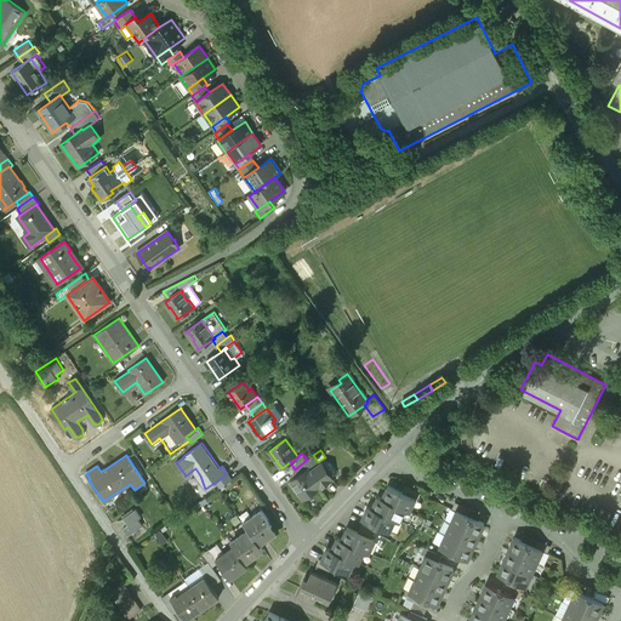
[(298,474),(308,468),(318,462),(313,455),(307,460),(295,469),(298,474)]
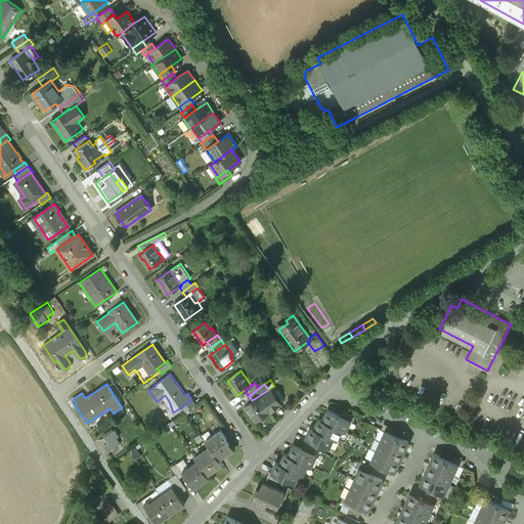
[(281,403),(271,390),(261,397),(260,395),(252,400),(245,405),(256,422),(281,403)]
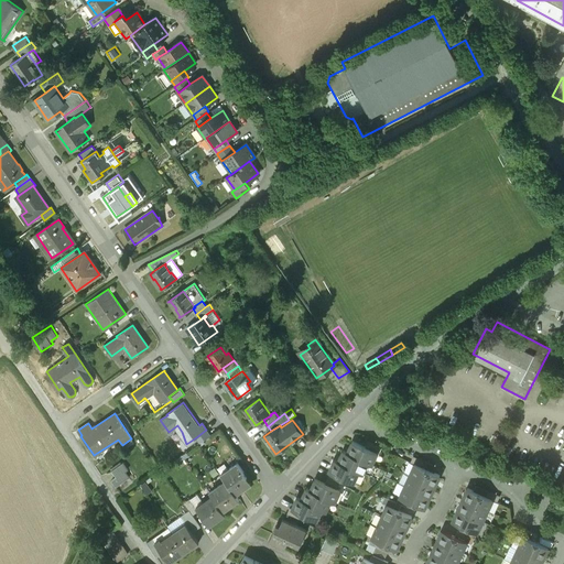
[(210,435),(206,430),(196,437),(199,442),(210,435)]
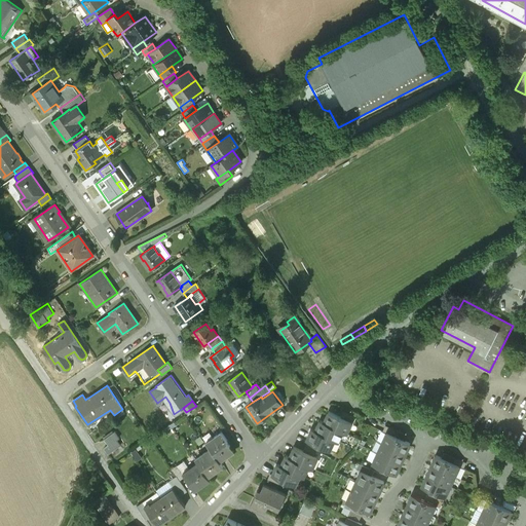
[(324,422),(343,430),(343,431),(346,433),(351,422),(340,417),(328,412),(324,421),(324,422)]
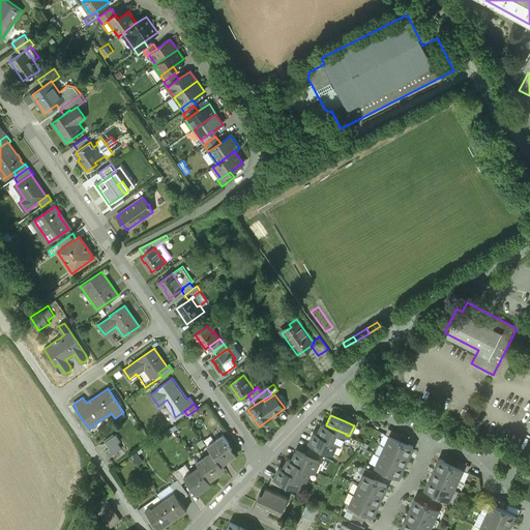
[(346,415),(343,420),(354,425),(357,420),(346,415)]
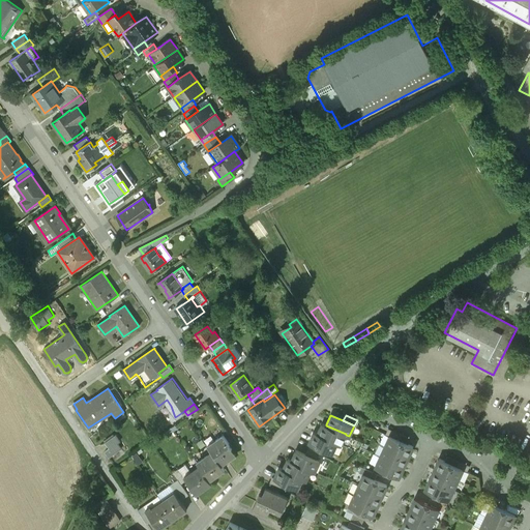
[(337,443),(336,443),(341,444),(346,435),(346,434),(326,425),(326,424),(322,423),(318,434),(337,443)]
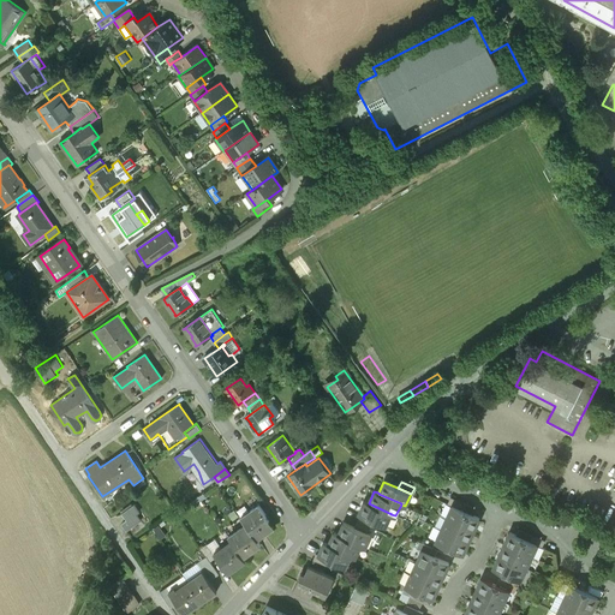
[(460,509),(464,502),(451,496),(447,503),(452,506),(460,509)]
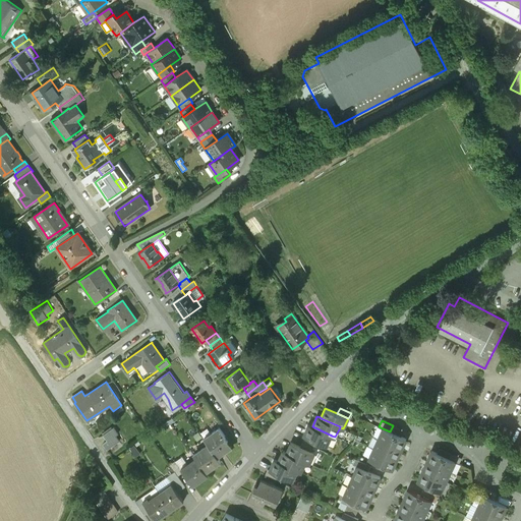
[(331,436),(332,436),(312,426),(308,424),(303,435),(305,436),(316,441),(327,446),(331,436)]
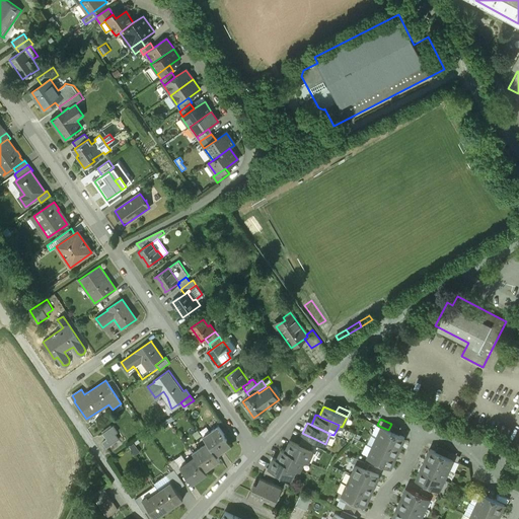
[(391,424),(388,430),(399,435),(402,429),(391,424)]
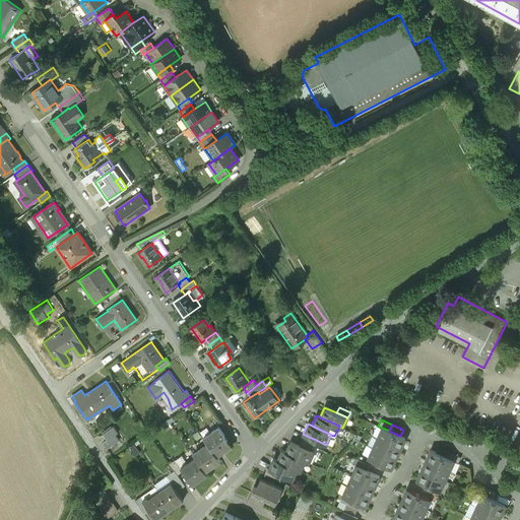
[(118,433),(113,427),(103,434),(107,440),(103,443),(107,449),(119,441),(115,435),(118,433)]
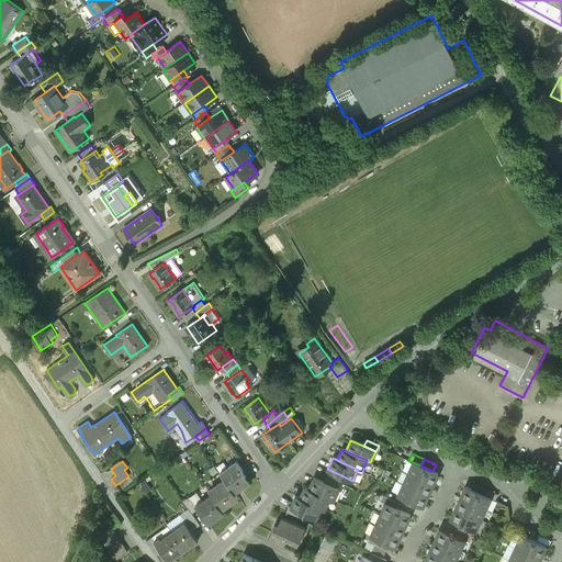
[(225,480),(234,493),(243,486),(242,485),(248,481),(249,482),(250,481),(236,461),(220,473),(225,480)]
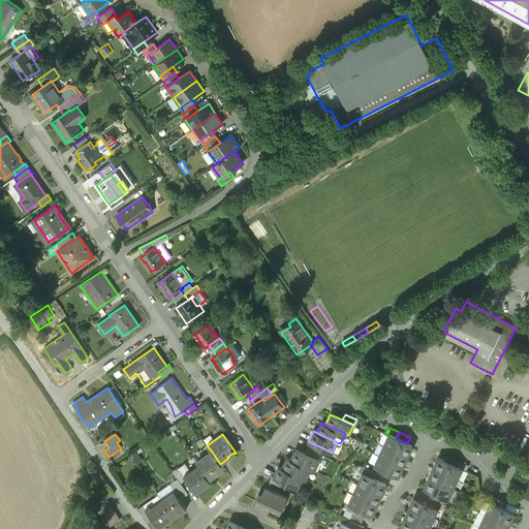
[(389,435),(384,444),(407,456),(408,457),(410,452),(410,450),(412,445),(407,443),(396,438),(389,435)]
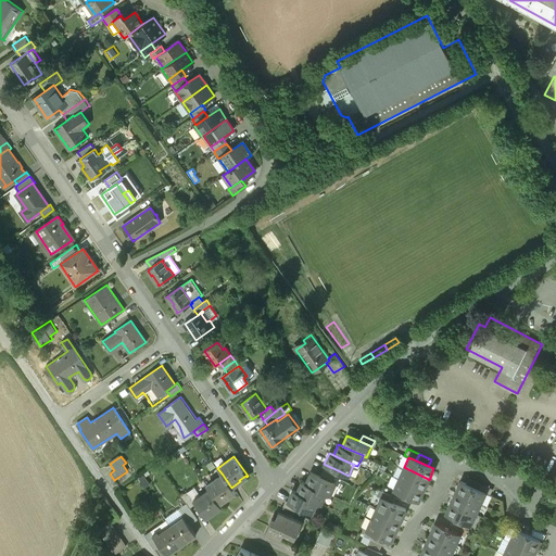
[(211,469),(216,466),(212,459),(206,464),(211,469)]
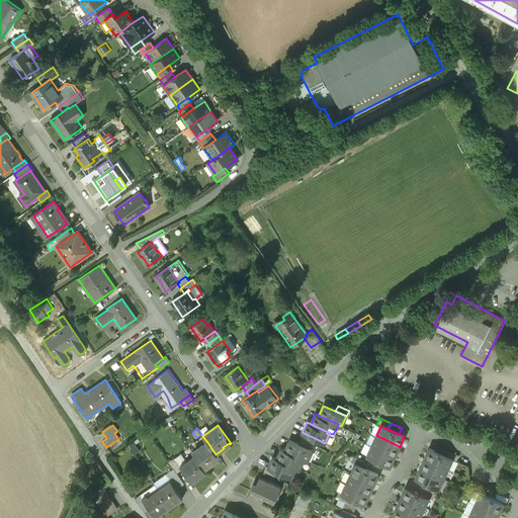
[(301,438),(312,443),(315,438),(304,433),(301,438)]
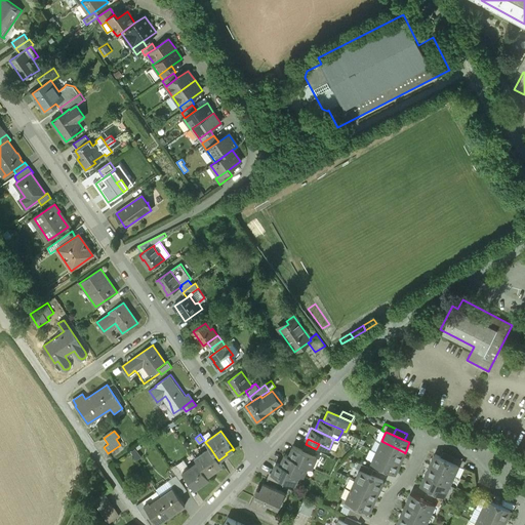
[(381,441),(376,451),(401,462),(403,457),(402,457),(404,452),(381,441)]
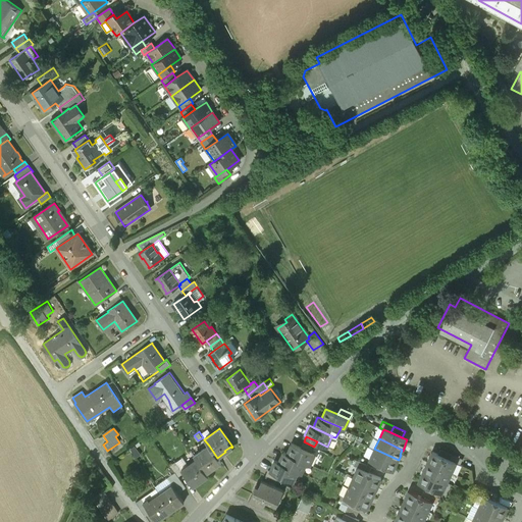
[(314,447),(304,441),(301,448),(312,453),(314,447)]
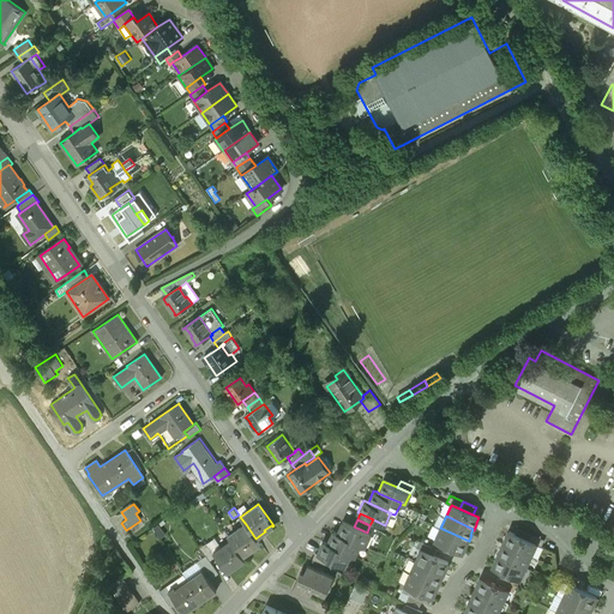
[(236,521),(224,527),(228,533),(239,527),(236,521)]
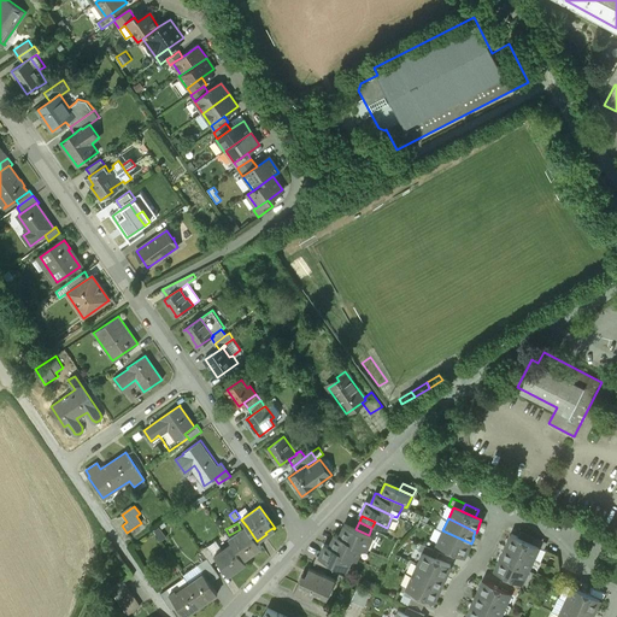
[(369,535),(356,529),(345,524),(339,536),(362,547),(366,548),(372,536),(369,535)]
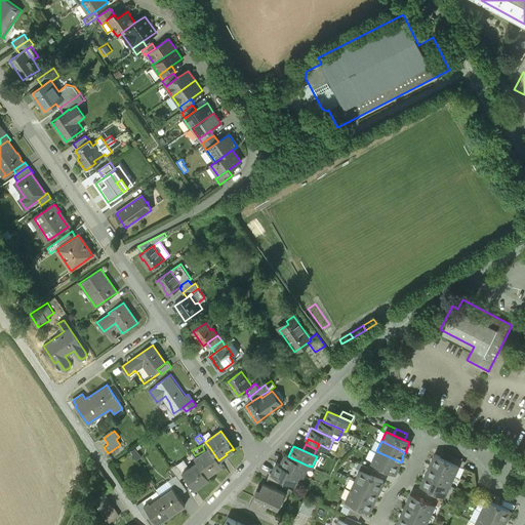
[(195,458),(197,461),(206,476),(215,470),(214,469),(221,465),(218,460),(210,448),(195,458)]
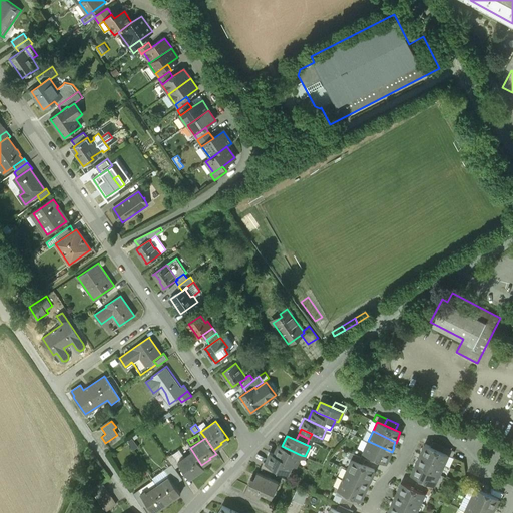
[(392,452),(368,441),(364,451),(374,456),(386,462),(389,456),(389,457),(392,452)]
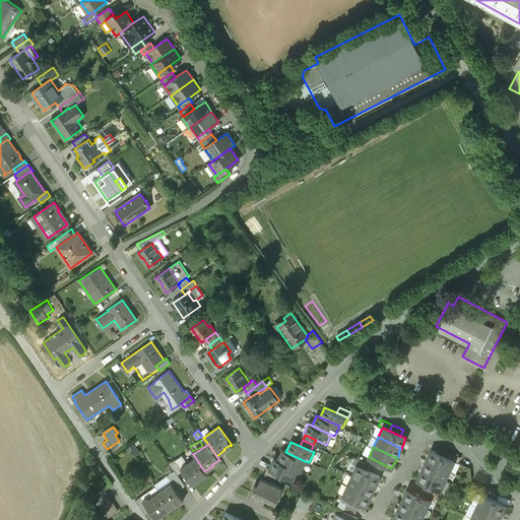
[(447,457),(450,452),(439,447),(436,452),(447,457)]
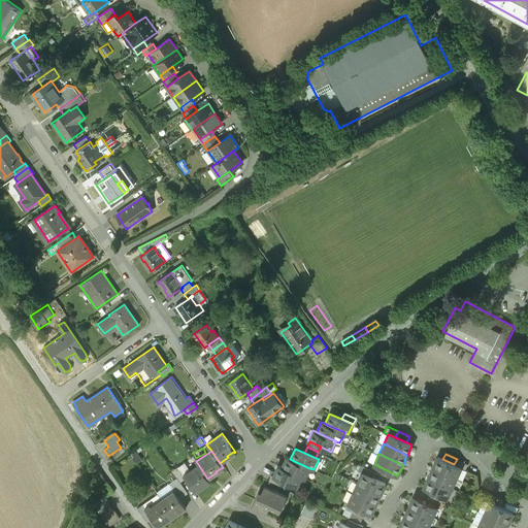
[(309,468),(290,459),(287,457),(282,467),(301,476),(305,479),(309,468)]
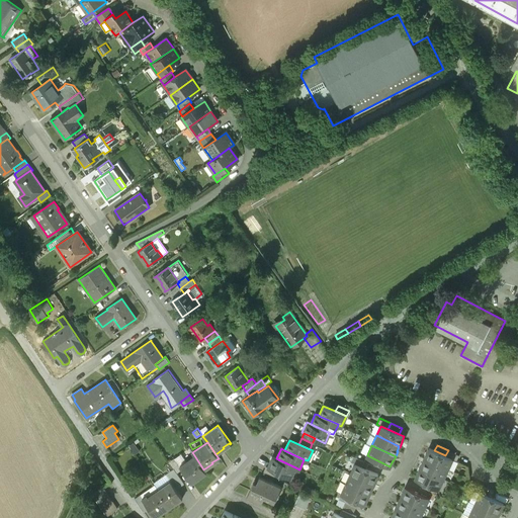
[(424,457),(447,468),(452,458),(445,455),(434,450),(429,448),(427,453),(426,453),(424,457)]
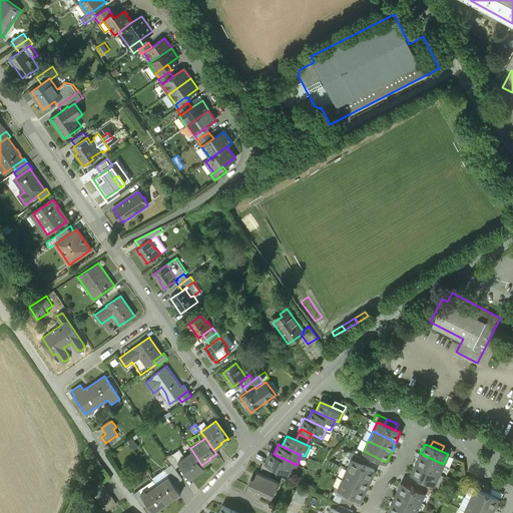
[(444,446),(441,451),(448,454),(452,456),(455,451),(444,446)]
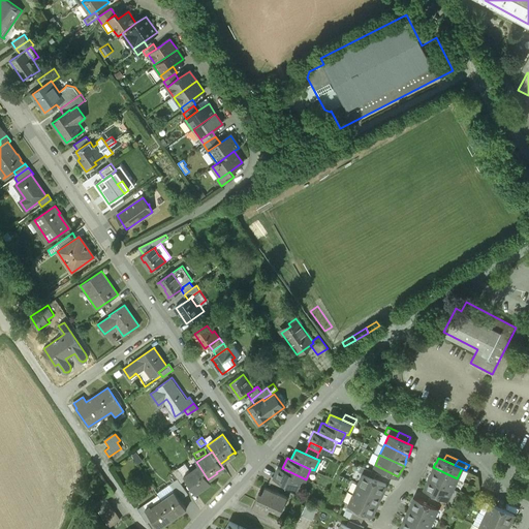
[(183,475),(190,470),(185,462),(178,467),(183,475)]
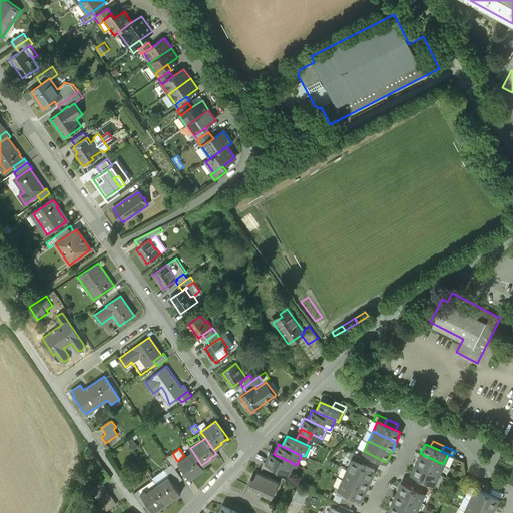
[(201,465),(192,451),(184,456),(177,461),(180,464),(189,478),(204,468),(201,465)]
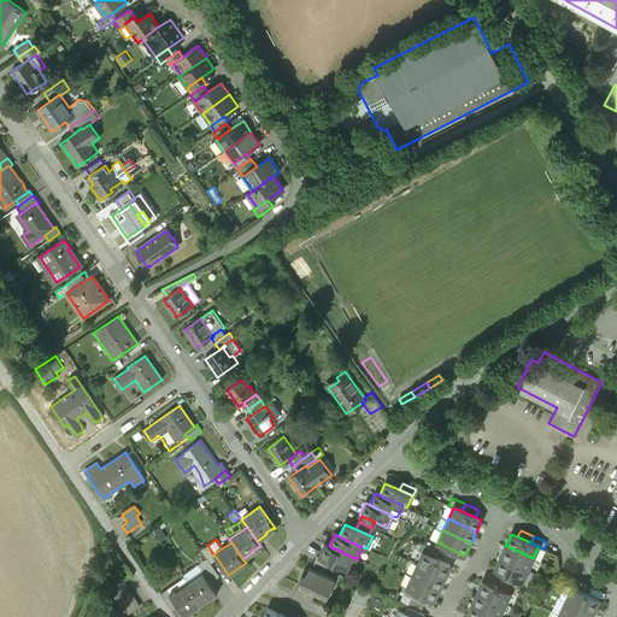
[(446,554),(450,548),(438,542),(436,542),(434,548),(439,551),(446,554)]
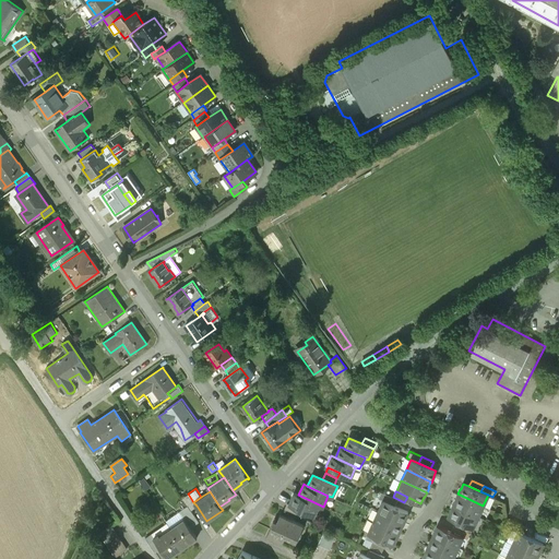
[(319,504),(298,495),(294,492),(289,503),(299,509),(313,515),(319,504)]
